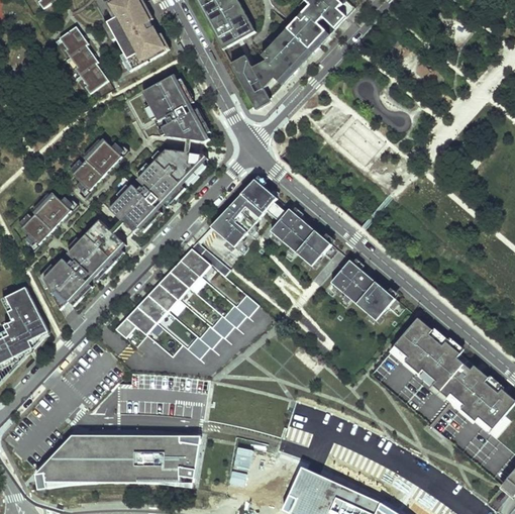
[(116,15),(106,20),(132,69),(167,50),(149,19),(146,20),(144,16),(147,15),(138,0),(133,0),(126,4),(128,8),(116,15)]
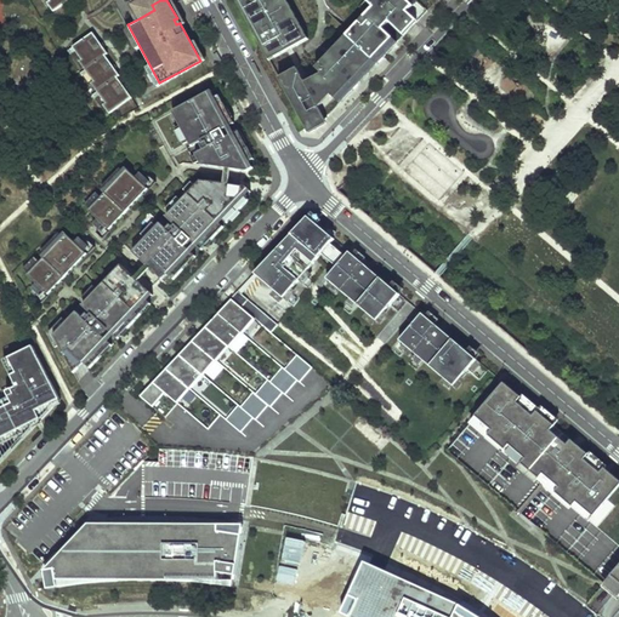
[(130,0),(140,18),(154,10),(152,5),(160,0),(130,0)]
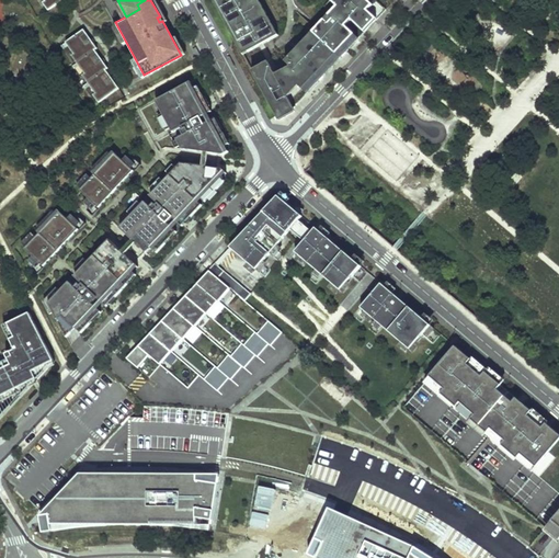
[(213,0),(225,21),(229,18),(232,25),(228,27),(234,36),(238,34),(247,49),(276,32),(259,0),(213,0)]
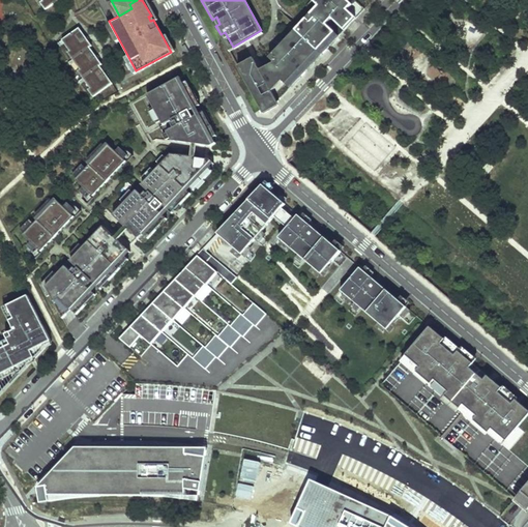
[(252,56),(236,64),(241,75),(246,71),(251,80),(246,83),(260,107),(267,108),(275,98),(267,83),(275,75),(288,86),(362,6),(355,0),(309,0),(305,4),(311,9),(267,56),(271,59),(272,60),(259,67),(252,56)]
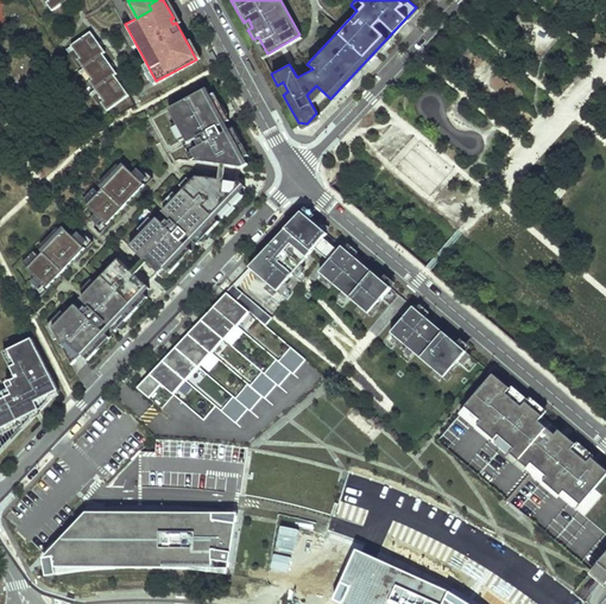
[(89,29),(70,43),(79,56),(76,57),(90,77),(88,78),(102,99),(100,100),(106,108),(128,93),(114,72),(117,71),(102,51),(105,50),(89,29)]
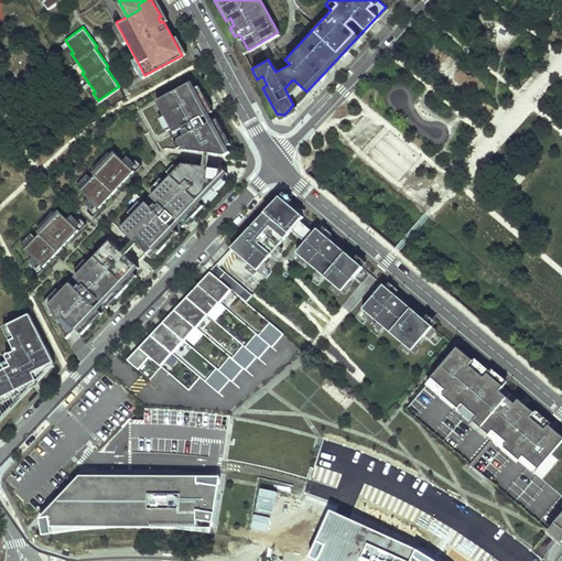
[(239,34),(235,36),(242,52),(248,50),(239,34)]
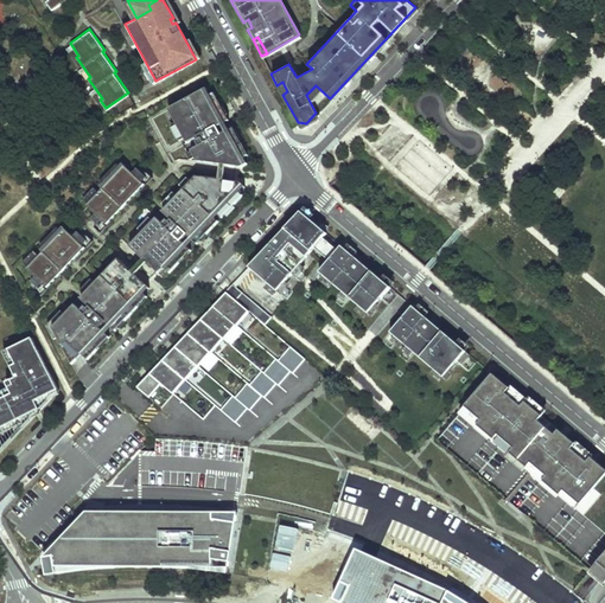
[(282,82),(276,85),(282,95),(287,91),(282,82)]
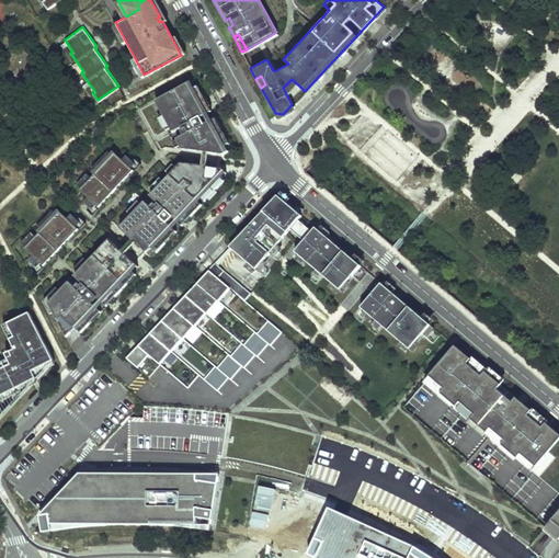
[(283,88),(292,104),(305,91),(292,79),(283,88)]
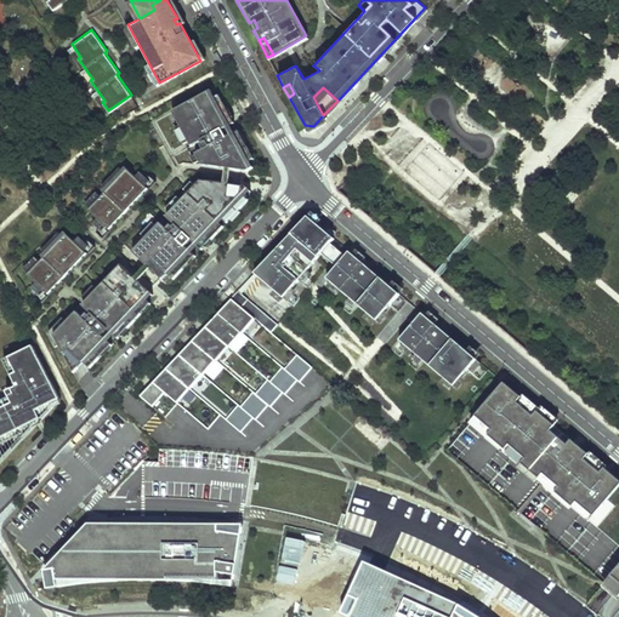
[(205,89),(170,109),(189,143),(186,146),(191,154),(194,152),(200,163),(245,167),(248,166),(244,160),(253,155),(237,127),(225,133),(221,126),(232,120),(217,92),(210,96),(205,89)]
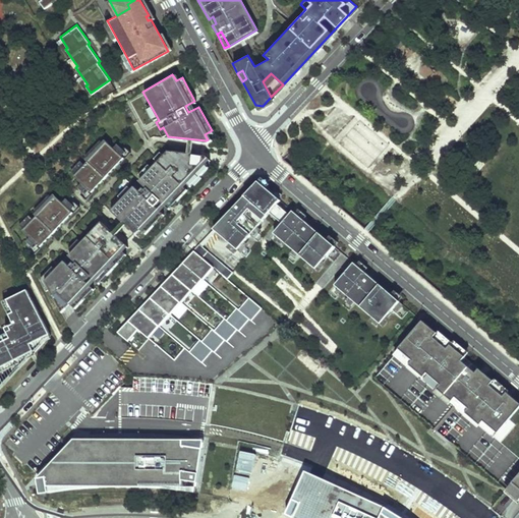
[(105,139),(72,174),(80,181),(76,185),(77,186),(81,182),(84,185),(83,185),(87,189),(88,188),(90,189),(122,156),(120,154),(121,153),(118,150),(117,151),(113,148),(117,144),(116,142),(112,147),(105,139)]
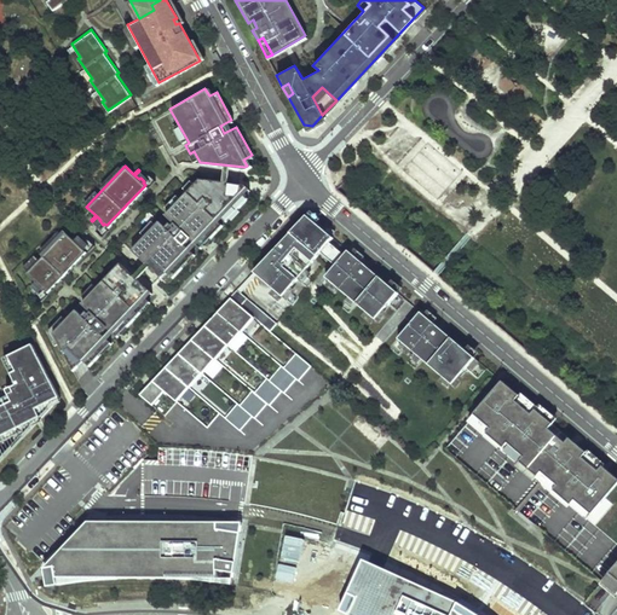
[(139,170),(134,175),(139,179),(140,178),(144,181),(148,185),(154,178),(146,173),(144,175),(139,170)]
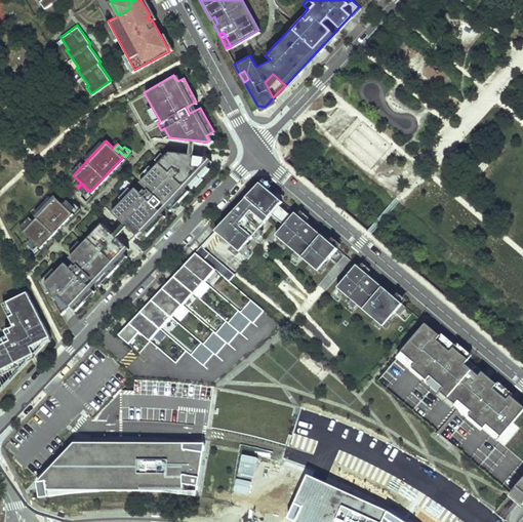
[(167,150),(161,157),(165,161),(174,151),(167,150)]
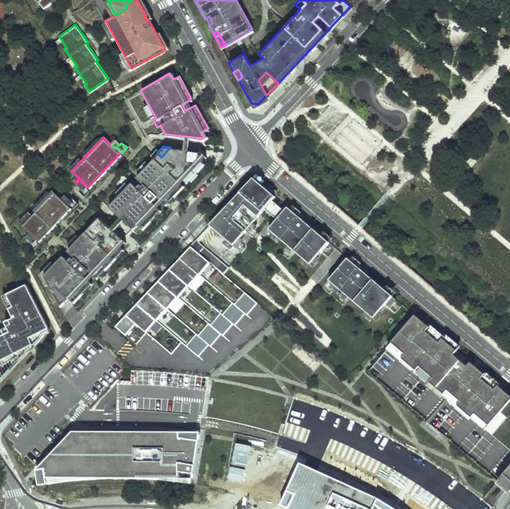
[(130,181),(107,205),(132,228),(136,223),(141,228),(160,209),(151,201),(156,196),(164,203),(183,184),(178,179),(180,177),(185,181),(204,162),(199,157),(203,153),(200,150),(170,147),(161,157),(157,153),(135,176),(133,174),(128,179),(130,181)]
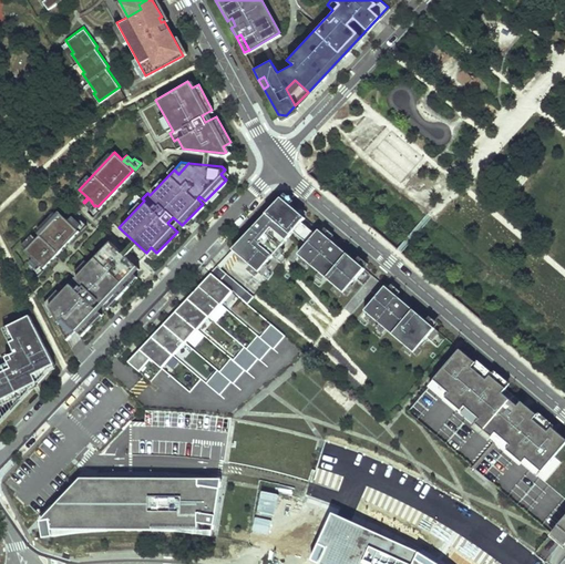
[(278,196),(229,248),(256,272),(291,231),(300,238),(308,228),(299,222),(302,217),(278,196)]
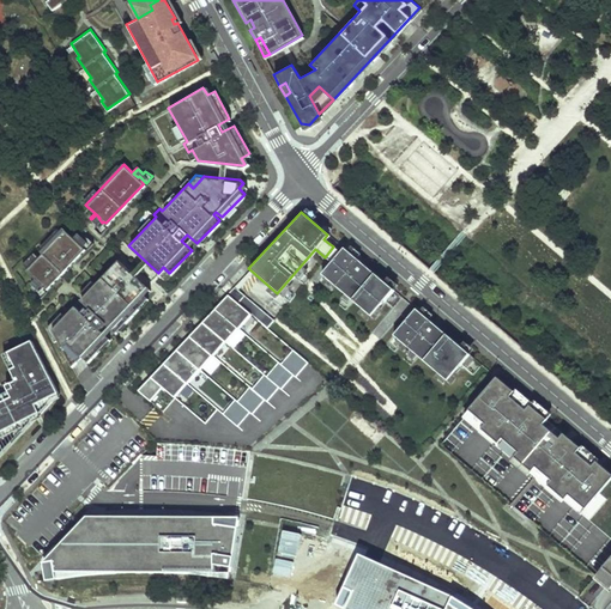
[(96,214),(91,219),(96,223),(94,226),(100,232),(106,225),(102,223),(98,218),(100,218),(96,214)]
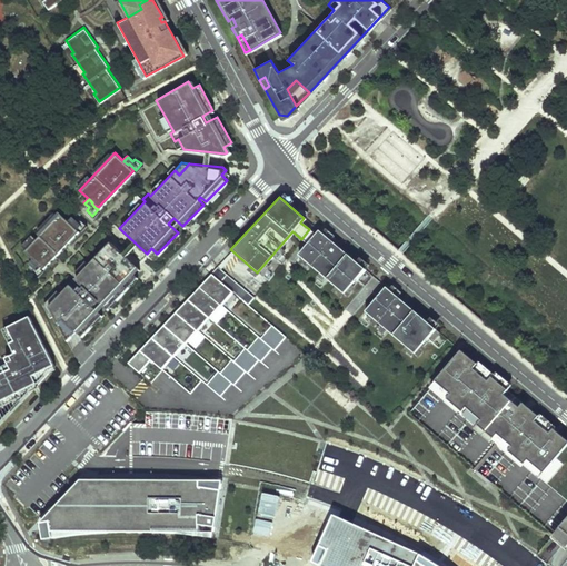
[(59,211),(23,249),(32,257),(28,261),(29,262),(33,258),(37,261),(36,262),(39,266),(40,265),(42,267),(78,229),(76,227),(77,227),(73,222),(72,225),(68,220),(72,216),(71,215),(67,219),(59,211)]
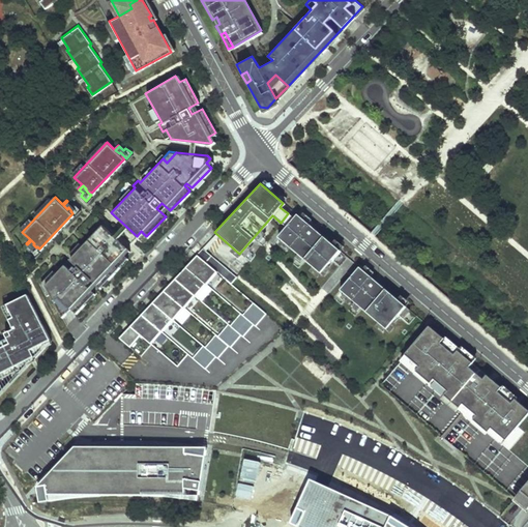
[(67,201),(63,205),(67,209),(68,207),(75,213),(80,208),(74,203),(71,205),(67,201)]
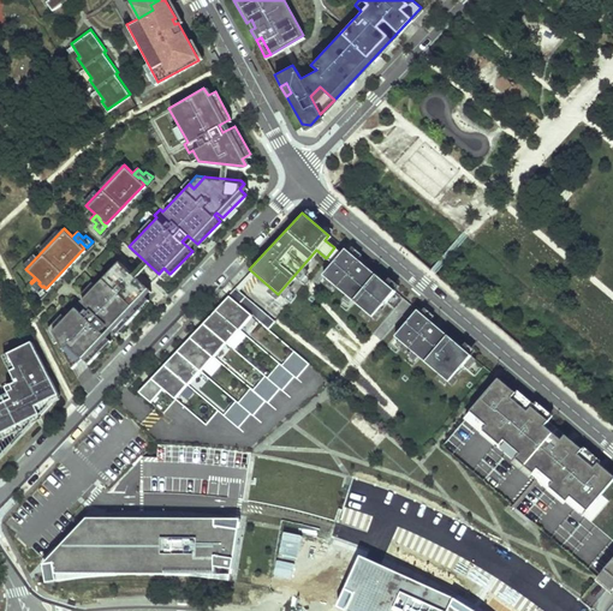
[(339,252),(331,263),(321,274),(370,317),(393,289),(361,262),(343,247),(339,252)]
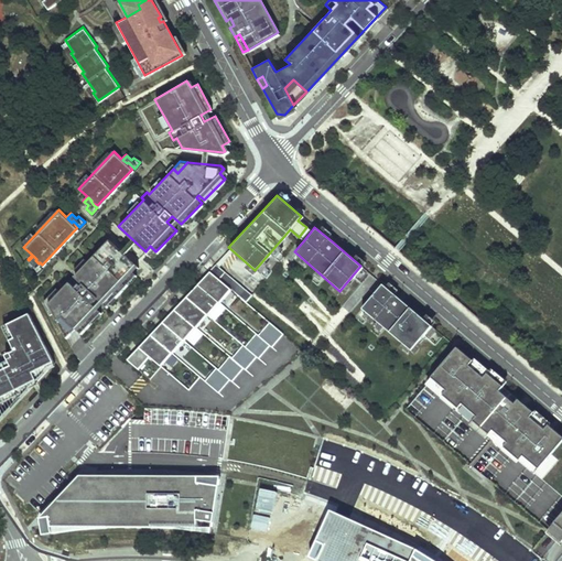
[(306,227),(299,237),(303,241),(311,232),(306,227)]
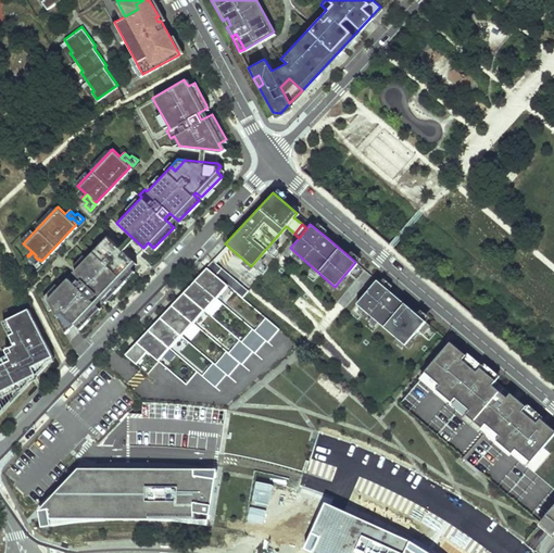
[(66,277),(47,298),(64,331),(73,322),(78,327),(99,306),(90,298),(95,292),(103,301),(134,269),(127,264),(133,259),(106,235),(72,271),(70,268),(64,275),(66,277)]
